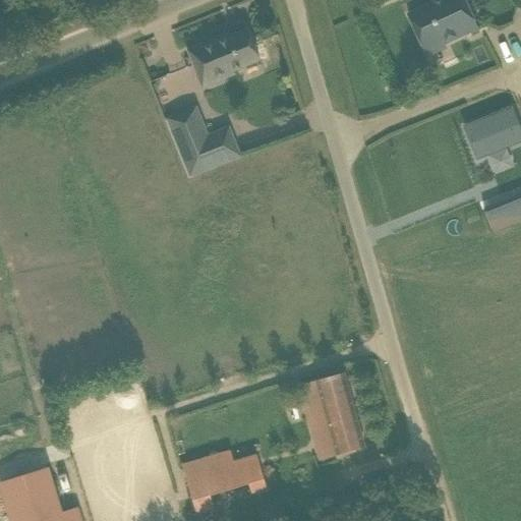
[(425,47),(444,38),(446,43),(477,29),(464,0),(431,0),(430,1),(431,4),(409,15),(424,48),(425,48),(425,47)]
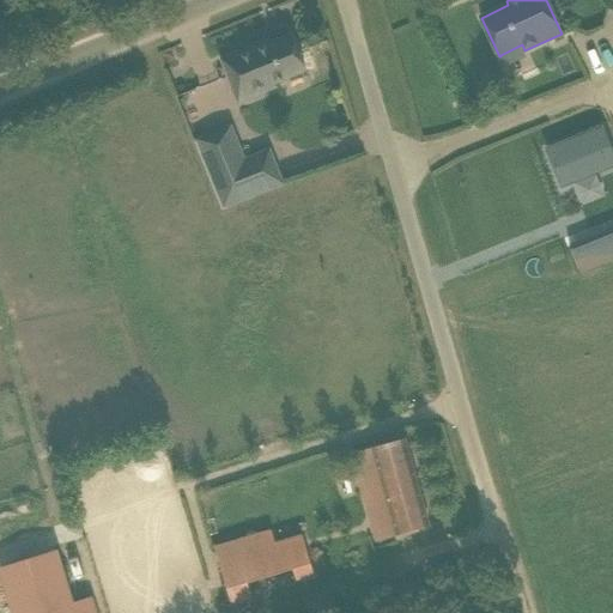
[(222,60),(238,102),(277,86),(275,84),(307,71),(292,35),(267,46),(266,42),(222,60)]
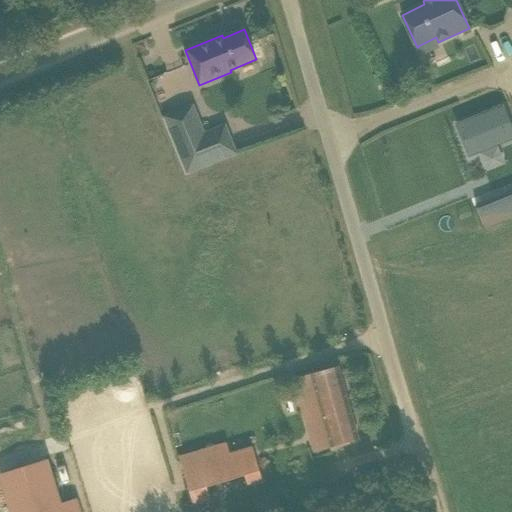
[(173,111),(163,116),(187,174),(238,153),(226,123),(205,131),(194,103),(184,107),(185,109),(174,114),(173,111)]
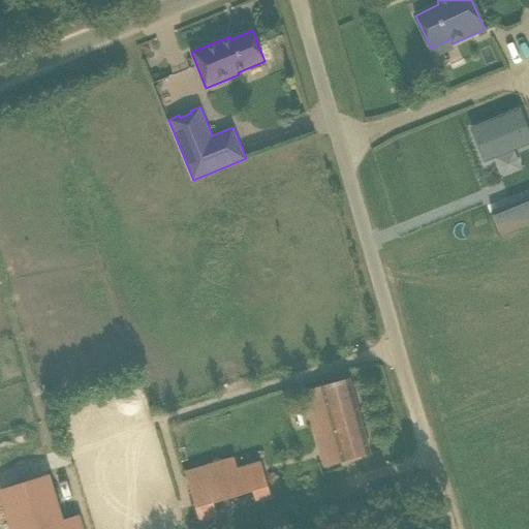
[(520,110),(472,128),(485,161),(527,145),(522,129),(527,127),(520,110)]
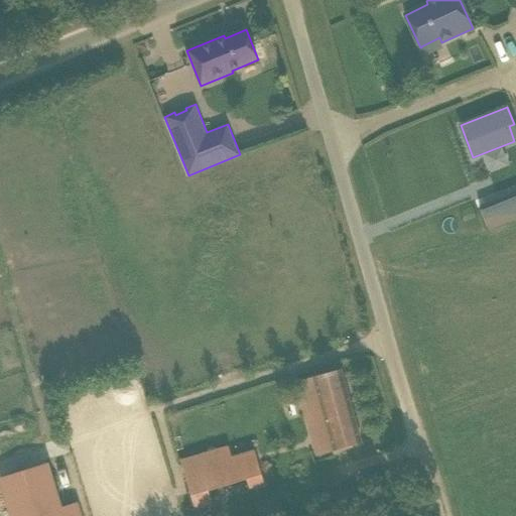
[(489,229),(515,218),(515,190),(480,206),(489,229)]
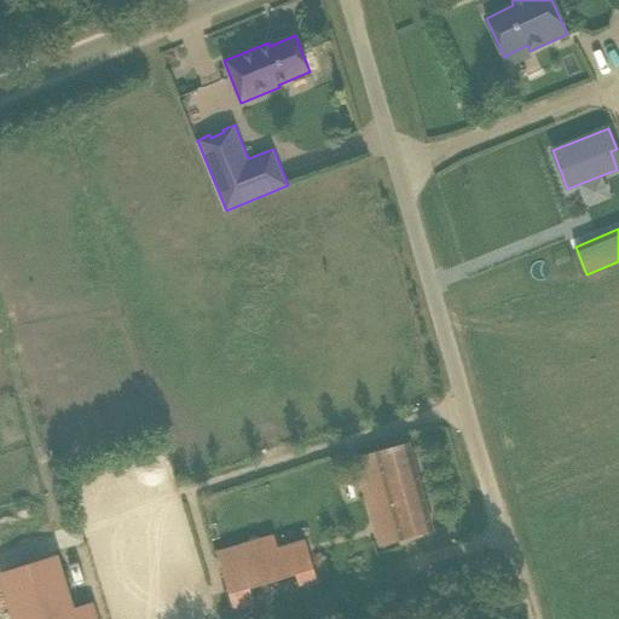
[(410,444),(370,455),(382,502),(389,501),(400,539),(433,531),(410,444)]
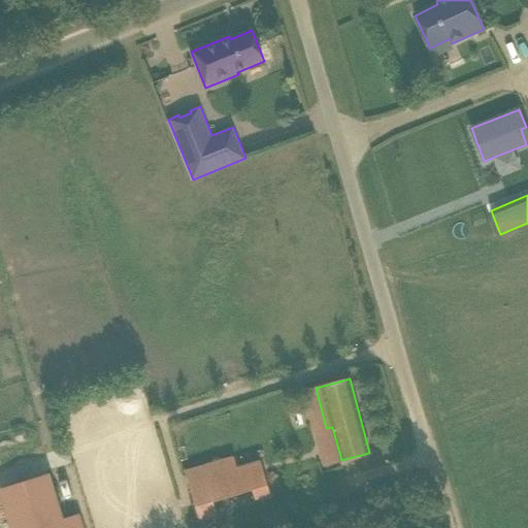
[(186,472),(199,520),(219,514),(215,500),(254,490),(256,497),(270,493),(261,461),(239,467),(236,458),(186,472)]
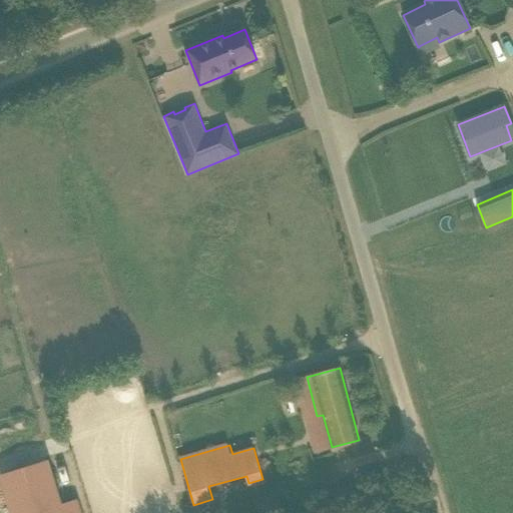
[(0,475),(0,483),(8,512),(75,512),(72,504),(60,508),(46,462),(0,475)]
